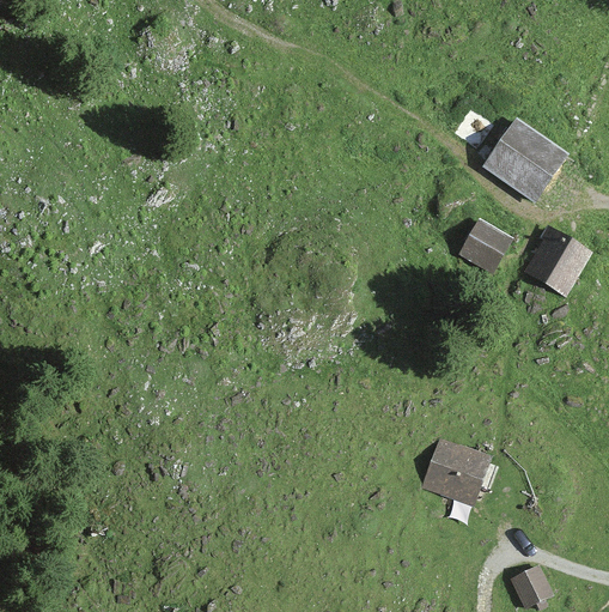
[(566,152),(513,119),(483,167),(535,200),(566,152)]
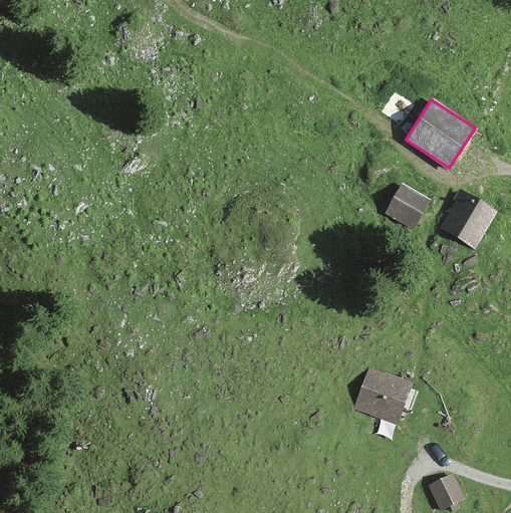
[(433,204),(401,183),(382,212),(415,232),(433,204)]
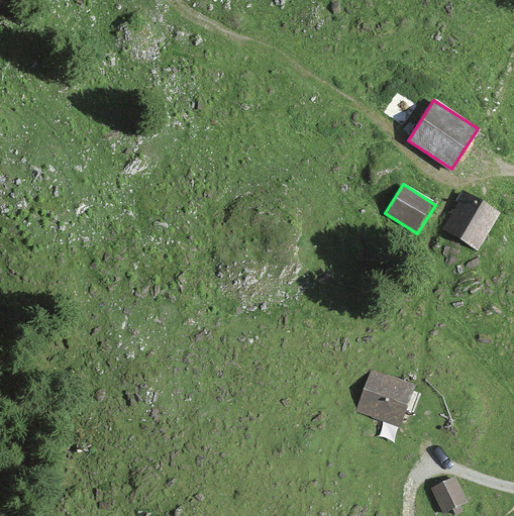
[(474,247),(494,212),(463,193),(441,228),(474,247)]
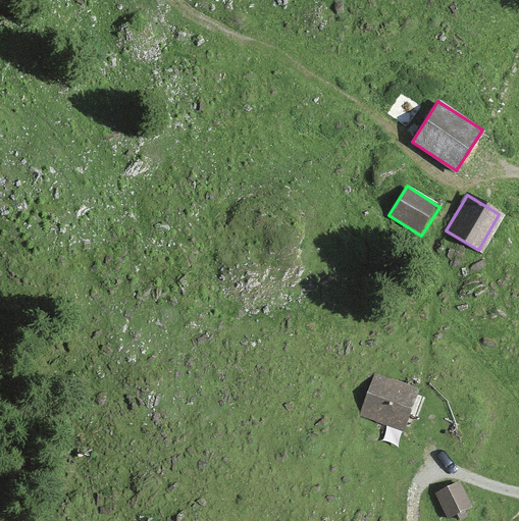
[(417,389),(371,376),(361,415),(406,428),(417,389)]
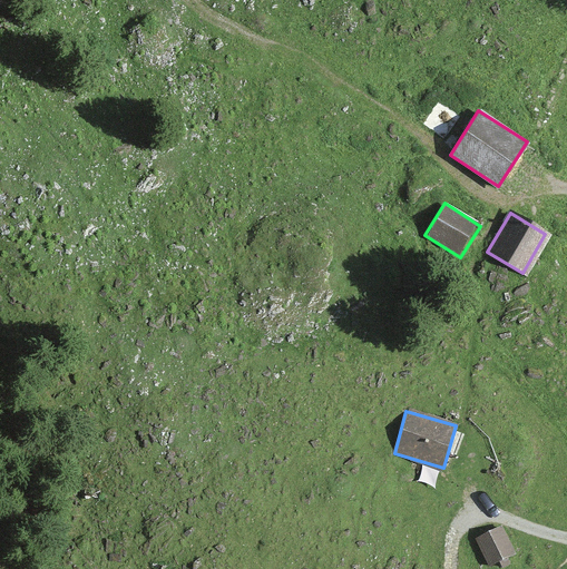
[(500,525),(475,537),(490,567),(516,555),(500,525)]
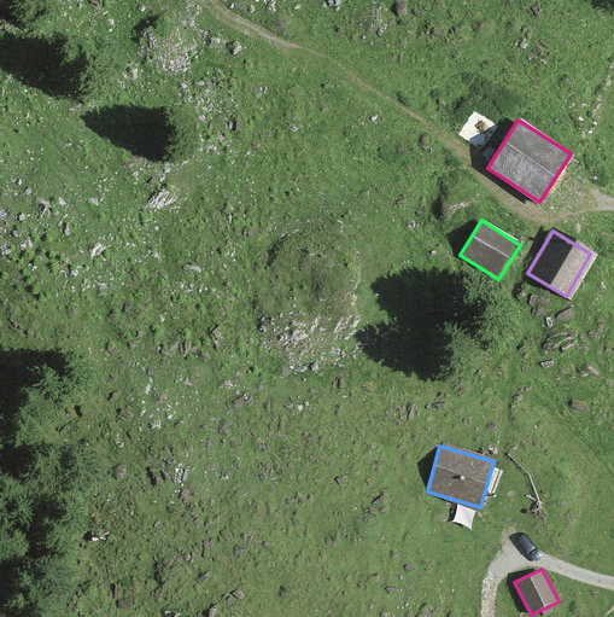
All buildings are outlined.
